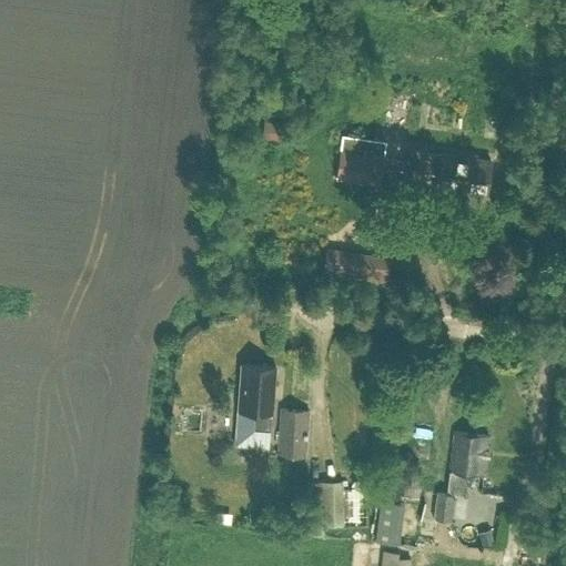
[(264,129),(263,140),(281,142),(282,131),(264,129)]
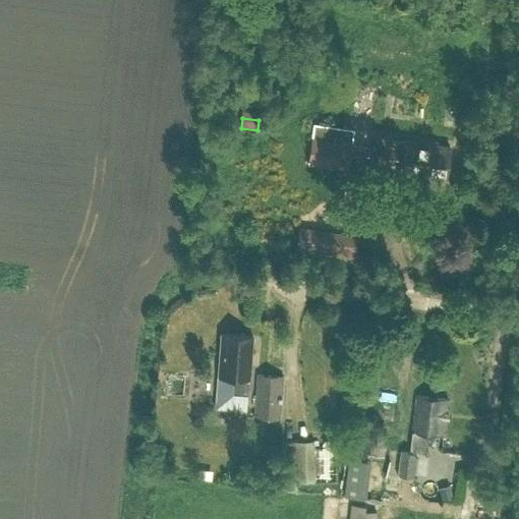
[(375,136),(373,148),(371,157),(369,179),(385,181),(388,157),(404,159),(402,173),(431,177),(431,179),(447,181),(452,148),(391,139),(391,138),(375,136)]
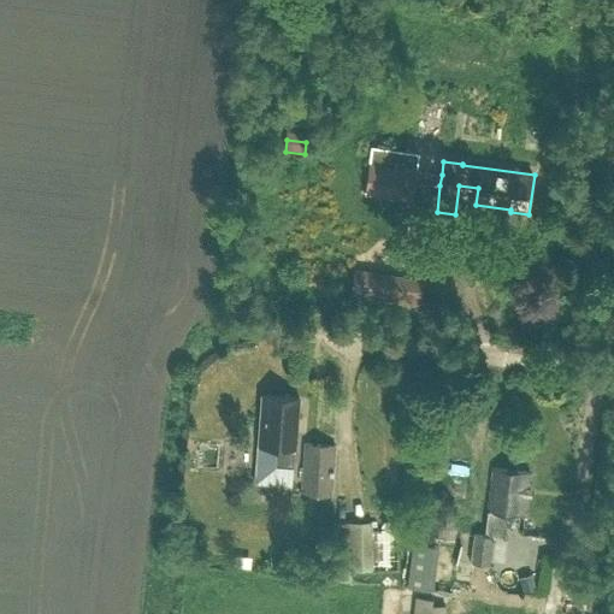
[(440,186),(442,175),(371,165),(366,195),(414,202),(417,183),(440,186)]
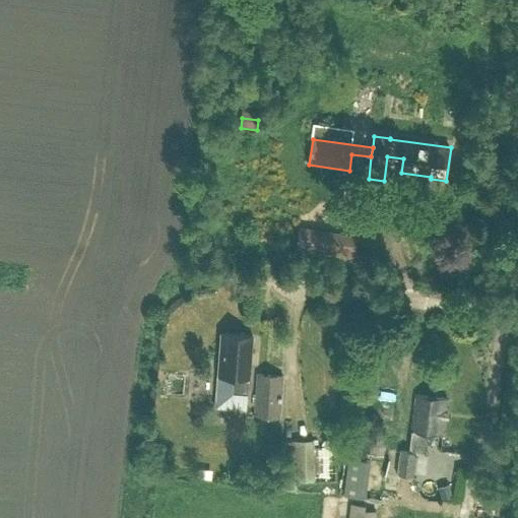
[(354,260),(358,237),(300,228),(297,252),(354,260)]
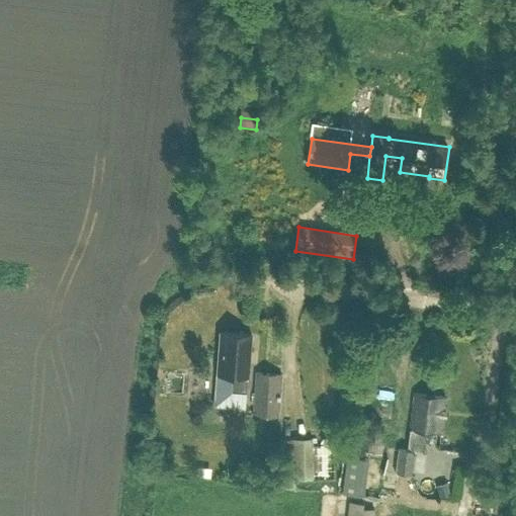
[(250,376),(253,335),(221,333),(218,374),(234,375),(233,392),(247,393),(248,376),(250,376)]
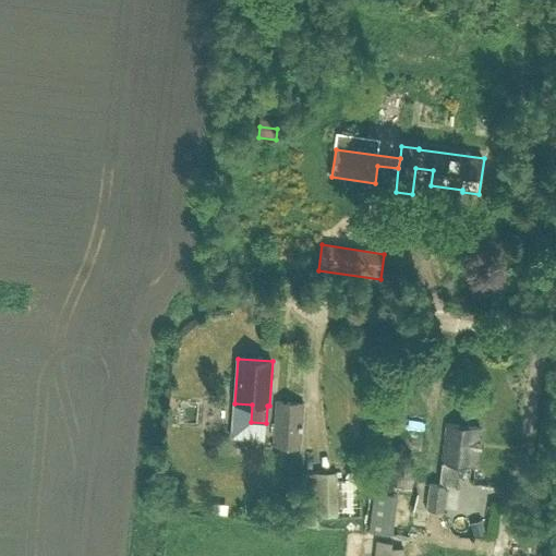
[(301,449),(304,405),(278,402),(275,447),(301,449)]
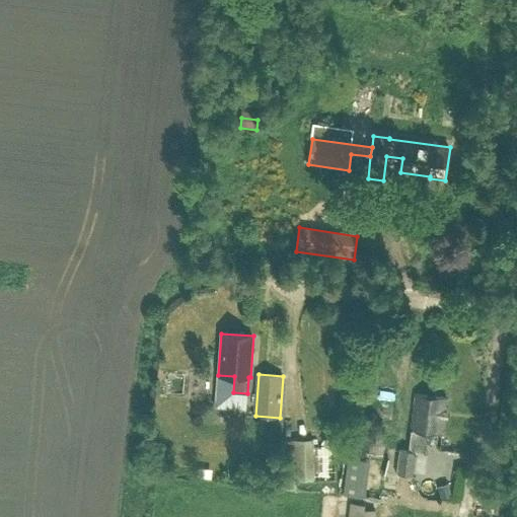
[(417,394),(409,452),(407,452),(403,474),(414,476),(417,453),(425,454),(428,435),(442,436),(447,398),(417,394)]
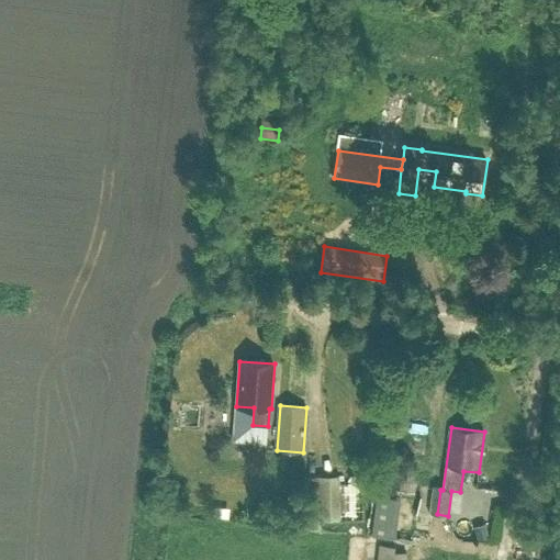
[(364,476),(362,476),(350,466),(350,477),(305,479),(306,522),(305,530),(322,534),(322,522),(365,522),(364,476)]
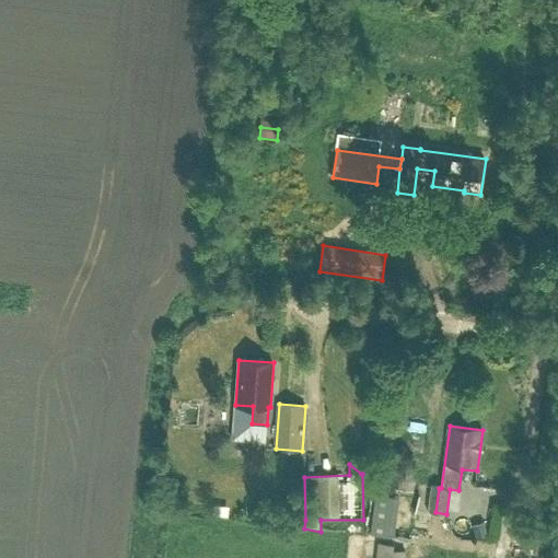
[(486,524),(475,527),(480,543),(491,538),(486,524)]
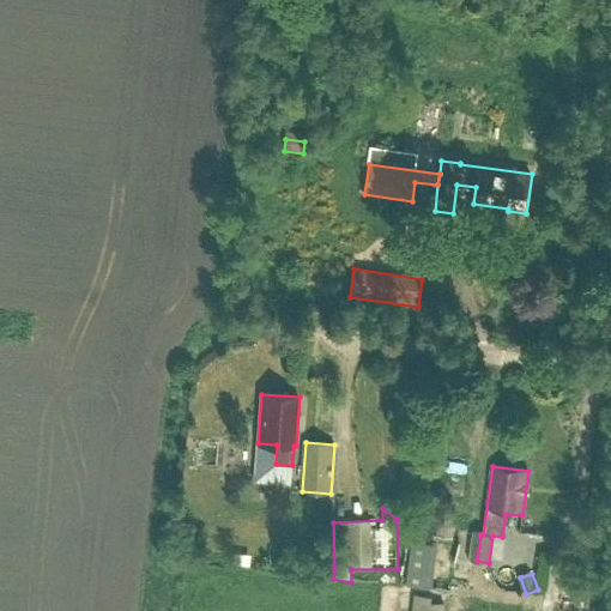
[(446,610),(447,605),(431,603),(431,598),(400,594),(398,610),(446,610)]
